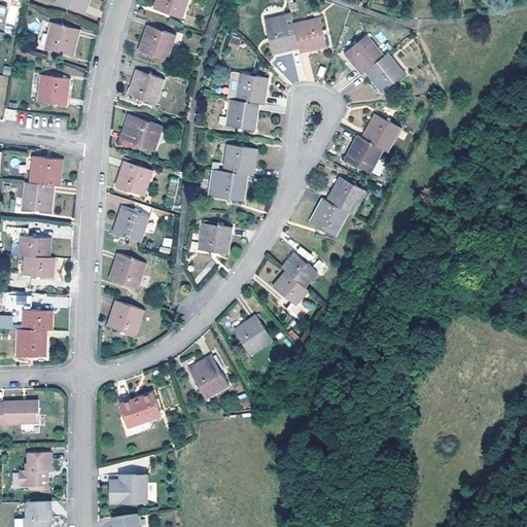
[(89,0),(57,0),(56,4),(84,14),(89,0)]
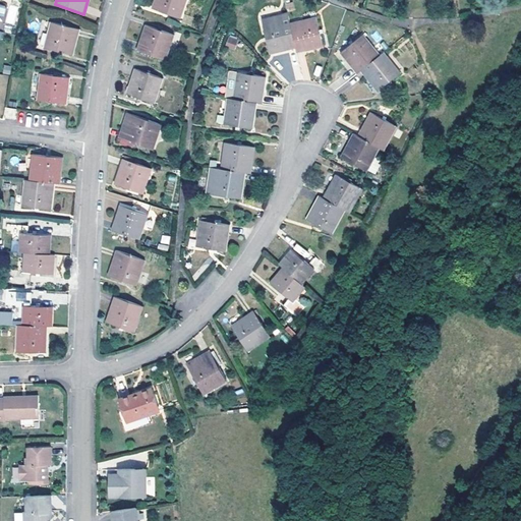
[(187,0),(154,0),(152,9),(181,20),(187,0)]
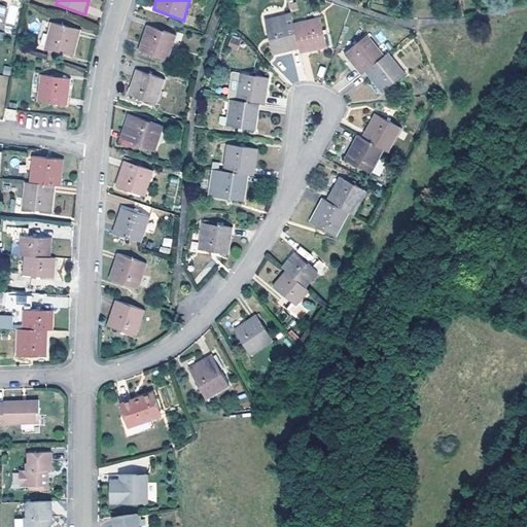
[(294,26),(291,14),(266,22),(273,54),(299,47),(294,26)]
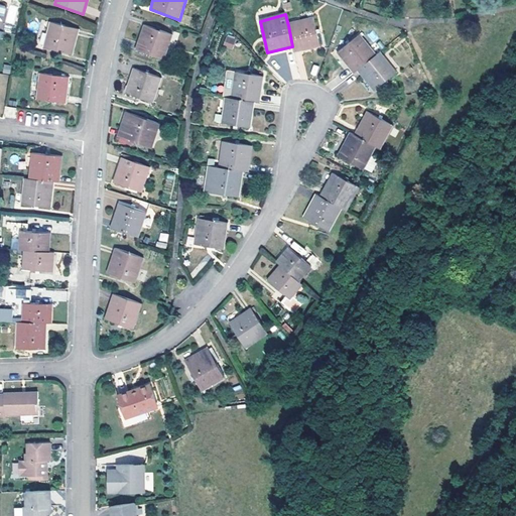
[(313,20),(288,25),(292,46),(294,51),(319,45),(313,20)]
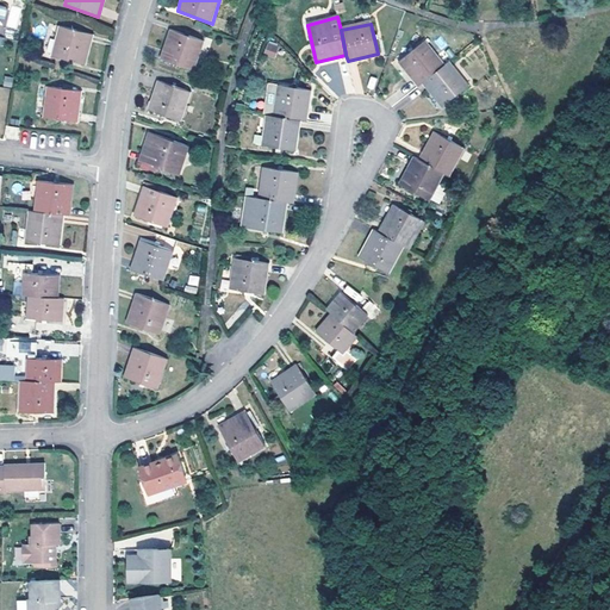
[(91,36),(61,27),(53,57),(82,66),(91,36)]
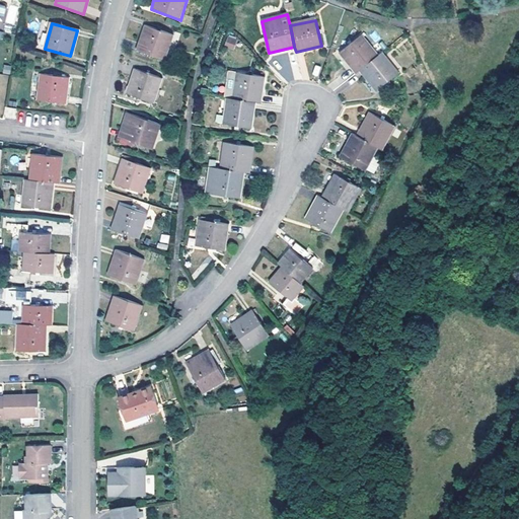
[(172,35),(146,27),(139,53),(164,61),(172,35)]
